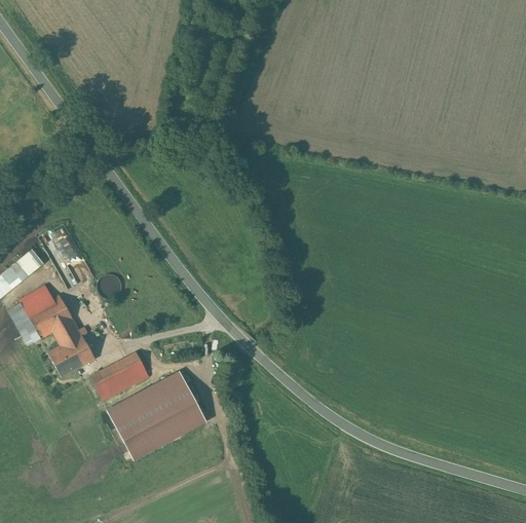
[(193,128),(180,125),(178,132),(191,135),(193,128)]
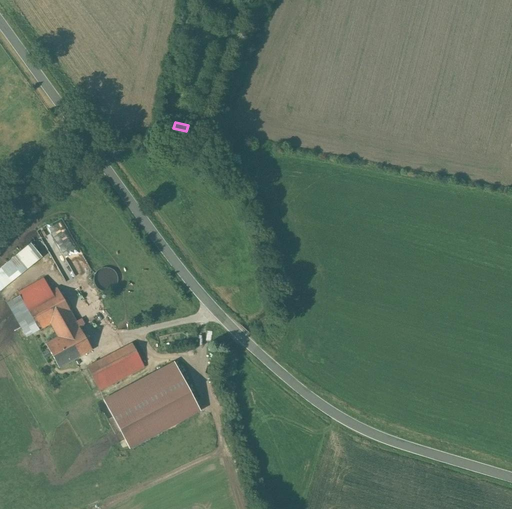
[(63,249),(78,279),(91,273),(64,217),(40,229),(52,254),(63,249)]
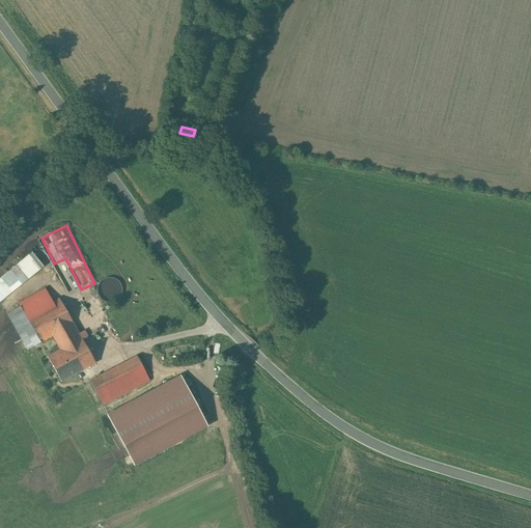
[(32,251),(0,278),(0,297),(2,300),(44,266),(32,251)]
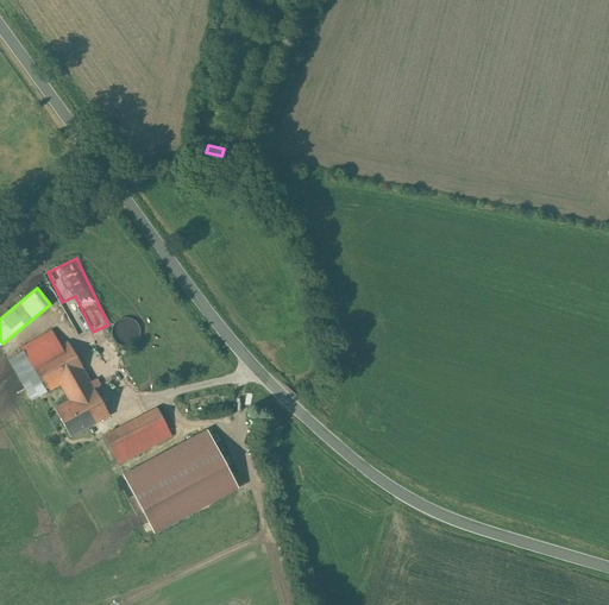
[(31,397),(46,389),(30,360),(60,344),(52,329),(23,346),(25,351),(10,359),(31,397)]
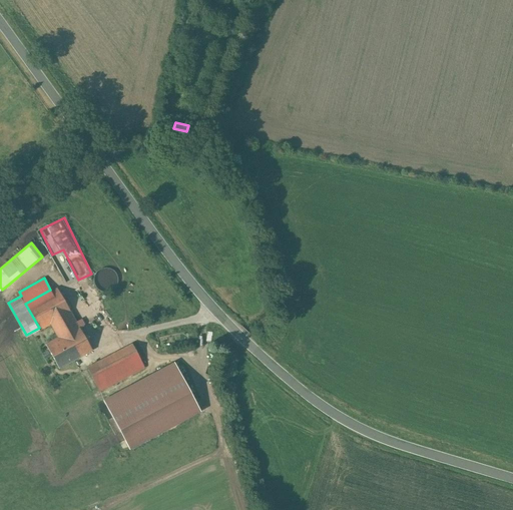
[(50,290),(25,304),(39,328),(51,322),(59,335),(72,359),(92,347),(57,286),(50,290)]
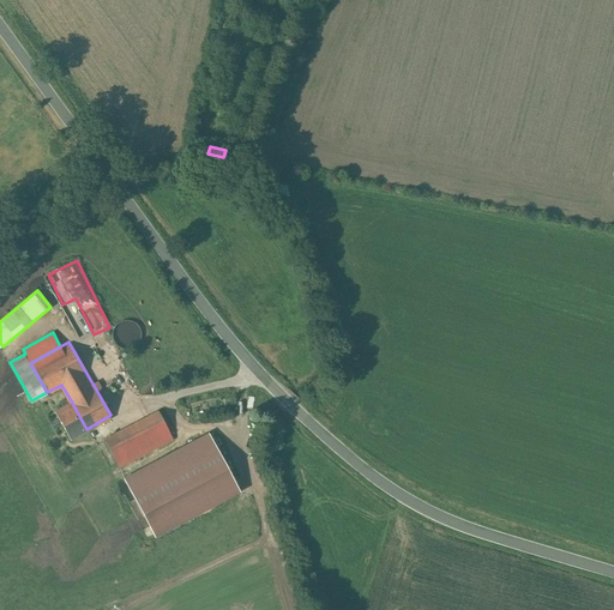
[(86,429),(71,400),(55,409),(71,438),(86,429)]
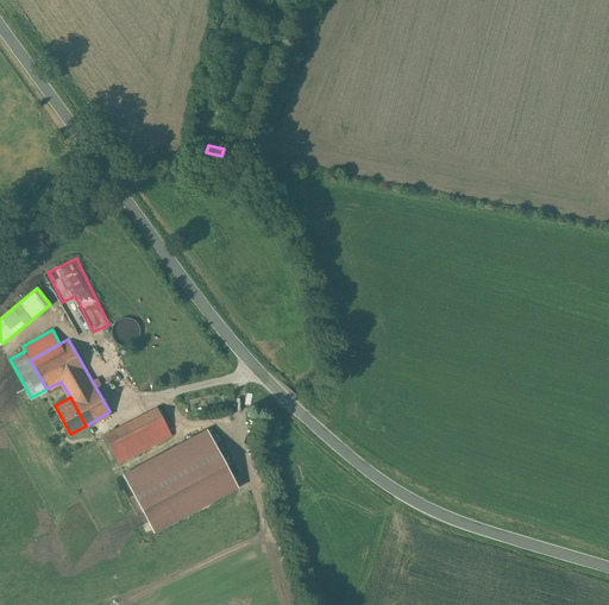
[(157,405),(104,434),(118,461),(171,433),(157,405)]
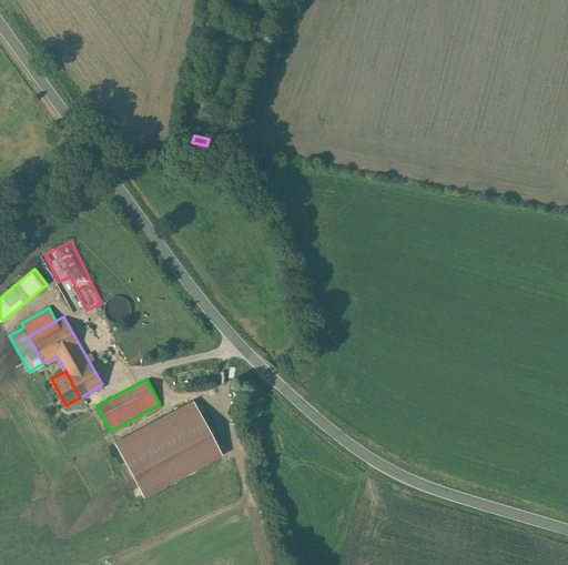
[(193,397),(114,440),(143,495),(222,453),(193,397)]
